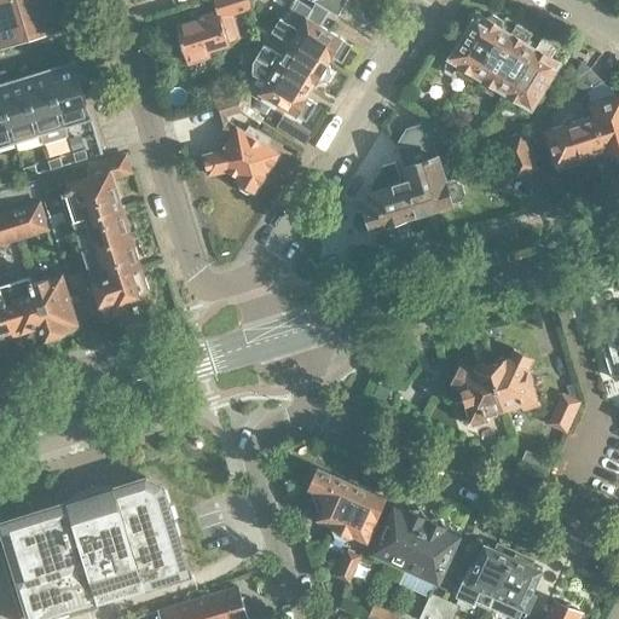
[(0,0),(0,42),(35,32),(32,21),(29,21),(29,19),(52,12),(51,12),(47,0),(0,0)]
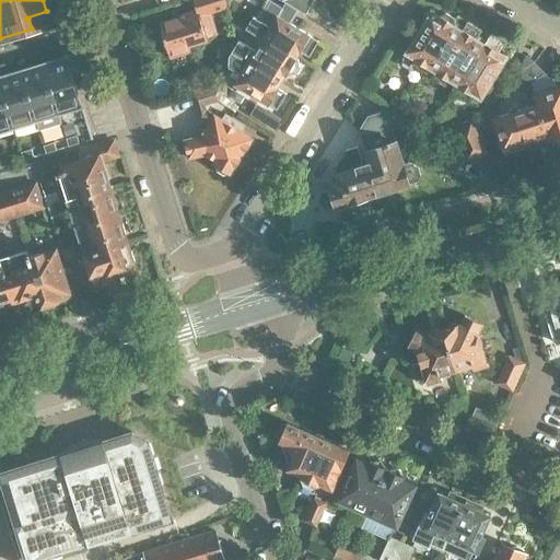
[(160,24),(171,57),(191,50),(190,45),(208,39),(208,37),(218,34),(211,13),(229,7),(230,0),(193,0),(198,12),(160,24)]
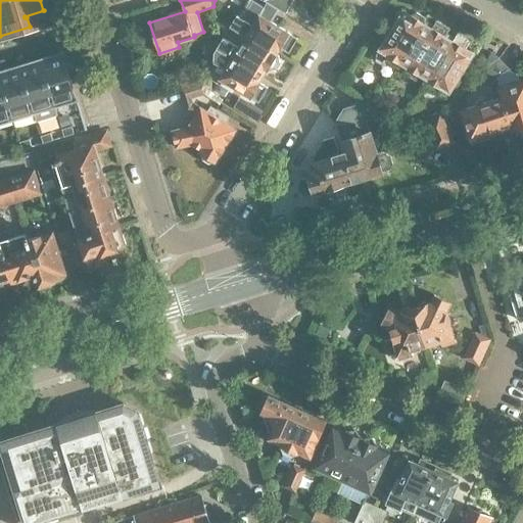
[(265,0),(287,13),(295,0),(265,0)]
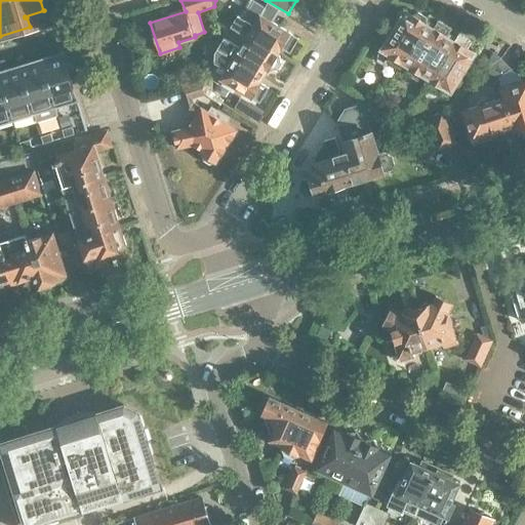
[(239,14),(233,26),(279,53),(282,48),(291,52),(300,38),(273,21),(276,13),(255,1),(244,18),(239,14)]
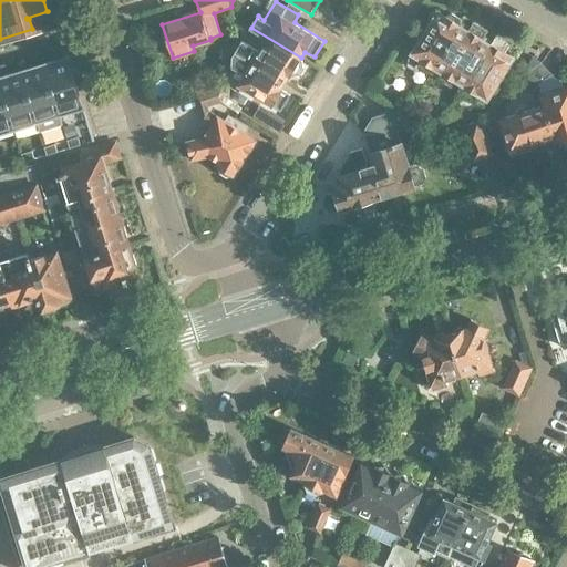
[(353,9),(344,3),(338,16),(348,20),(353,9)]
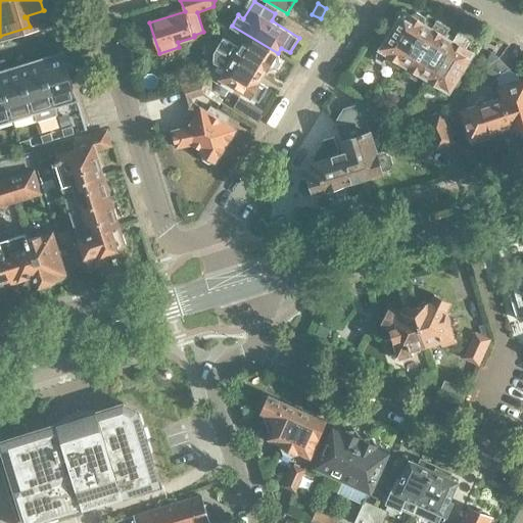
[(413,15),(405,10),(378,54),(377,60),(383,63),(388,60),(399,67),(402,62),(426,24),(425,22),(426,21),(426,17),(418,12),(414,13),(413,15)]
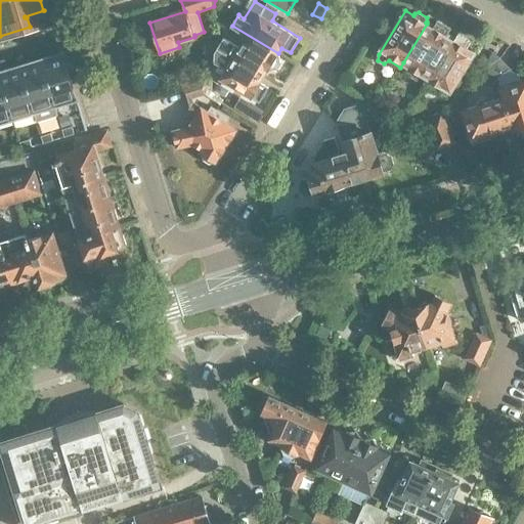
[(452,29),(439,20),(434,28),(427,24),(403,62),(409,67),(405,73),(418,81),(422,74),(429,78),(452,39),(448,36),(452,29)]
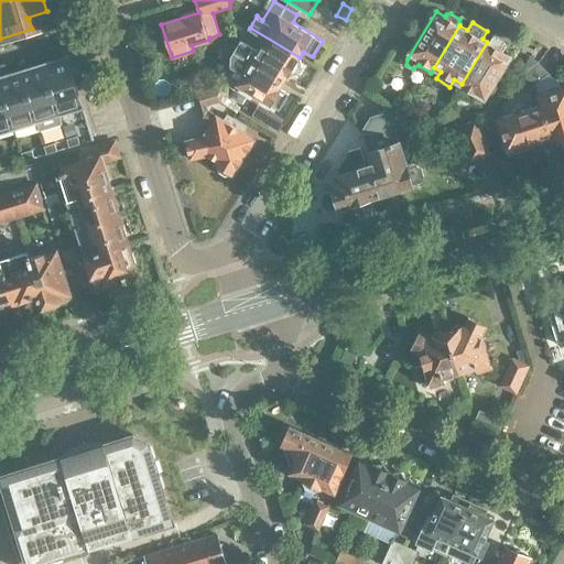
[(509,44),(495,35),(490,43),(487,42),(462,84),(463,85),(459,91),(472,100),(476,93),(487,99),(513,57),(505,53),(509,44)]
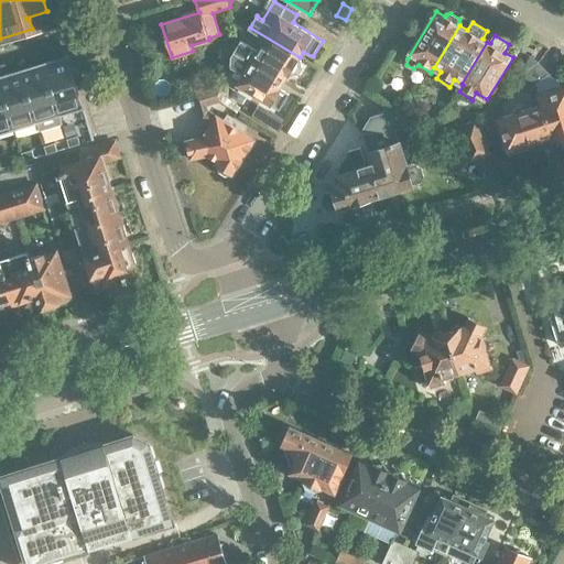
[(242,40),(236,51),(285,80),(290,73),(293,75),(300,74),(304,67),(302,60),(267,39),(259,51),(242,40)]
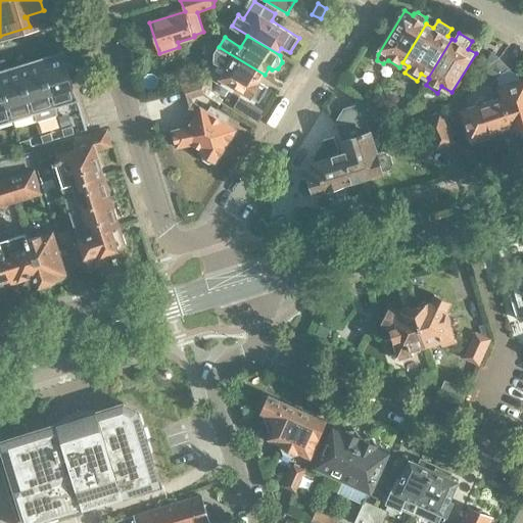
[(265,75),(219,47),(216,51),(214,73),(260,102),(269,87),(260,81),(265,75)]
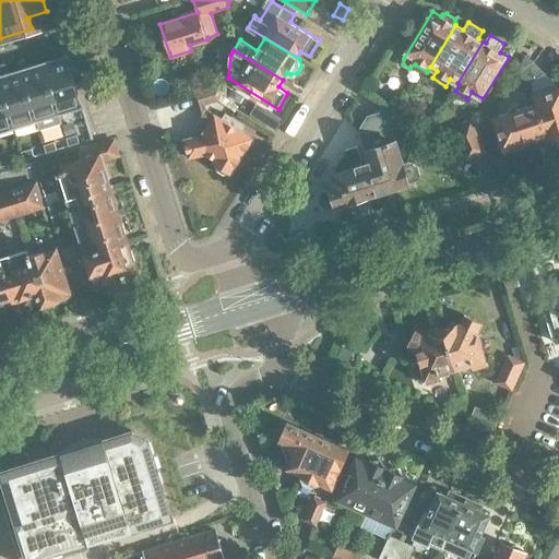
[(512,74),(516,78),(535,62),(534,60),(525,55),(520,62),(519,62),(512,74)]
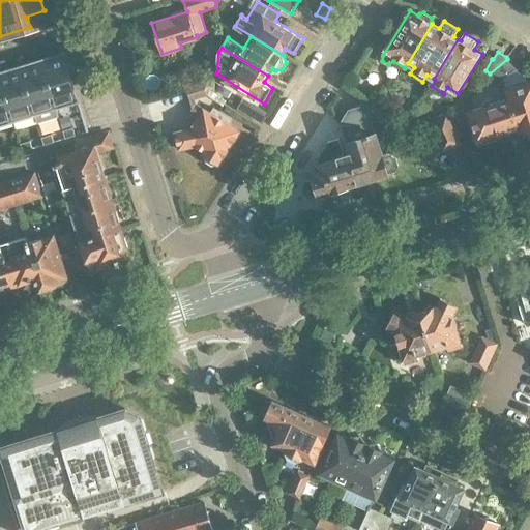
[(40,59),(40,61),(55,107),(78,99),(63,54),(54,57),(53,55),(40,59)]
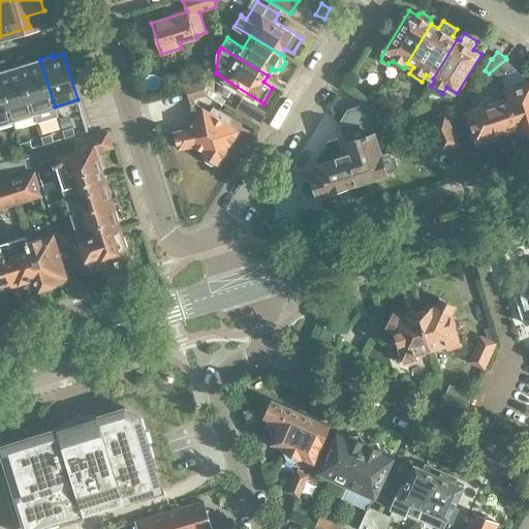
[(528,81),(516,69),(506,59),(489,73),(497,85),(502,81),(507,100),(517,128),(518,132),(528,128),(528,81)]
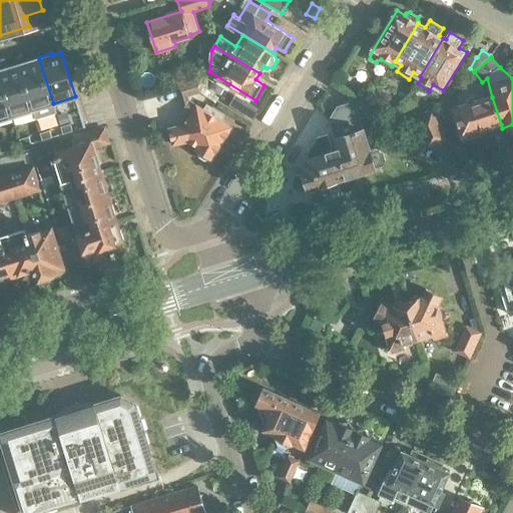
[(31,59),(18,63),(19,65),(32,109),(35,119),(56,113),(53,103),(39,59),(31,62),(31,59)]
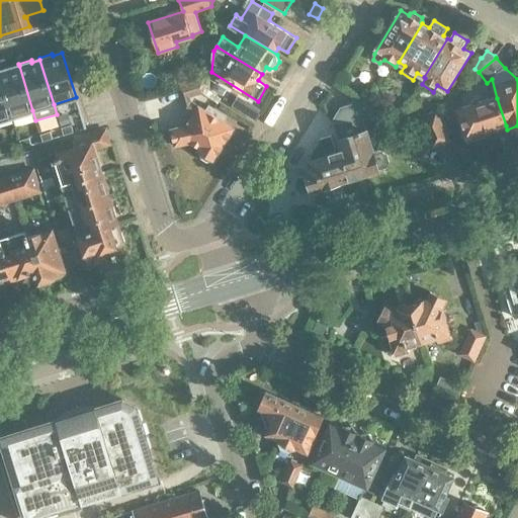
[(10,67),(0,69),(0,78),(12,117),(32,110),(19,66),(11,69),(10,67)]
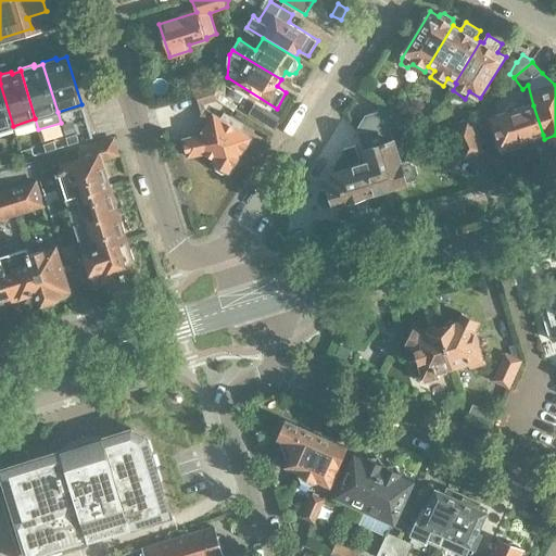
[(0,129),(13,126),(0,84),(0,129)]
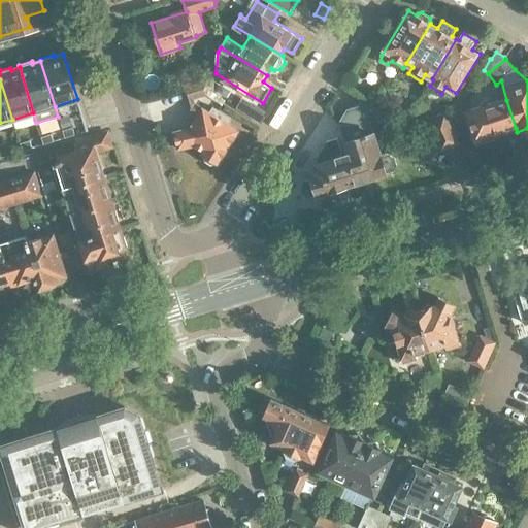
[(183,89),(187,105),(189,112),(197,118),(192,127),(174,131),(178,150),(194,145),(203,152),(201,155),(205,158),(205,161),(211,165),(216,163),(218,164),(237,131),(223,122),(227,117),(219,111),(223,105),(207,95),(208,88),(206,80),(183,89)]
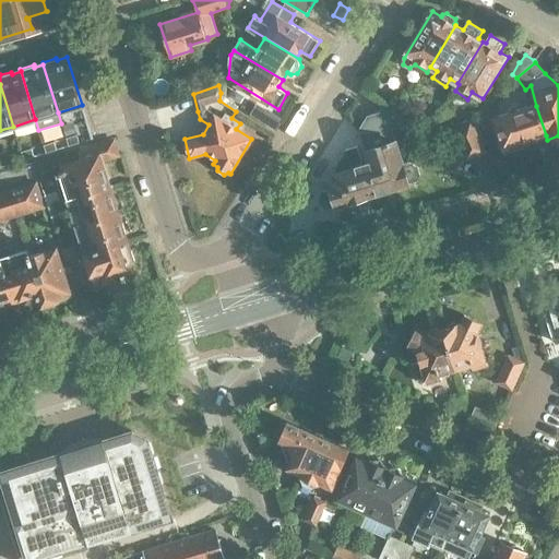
[(381,113),(366,117),(360,129),(370,163),(369,163),(379,194),(409,185),(408,183),(418,181),(420,176),(418,168),(414,165),(405,168),(392,129),(407,123),(388,105),(380,108),(381,113)]
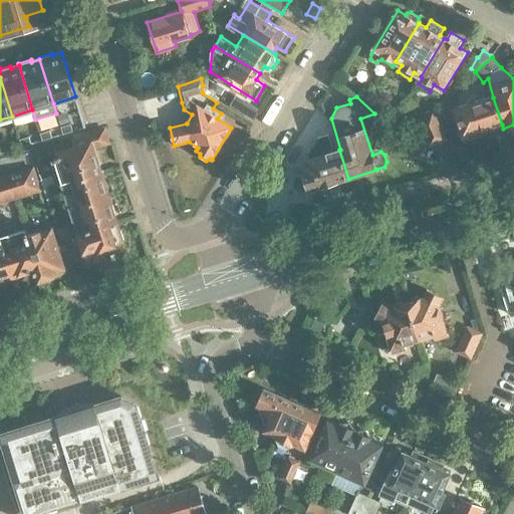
[(502,124),(493,97),(456,108),(465,142),(486,135),(484,130),(502,124)]
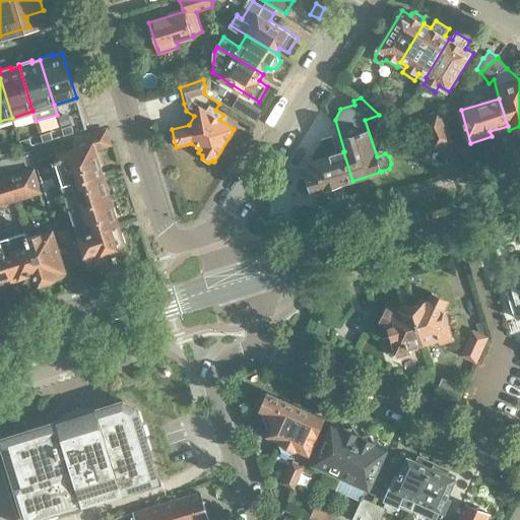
[(439,114),(450,136),(460,131),(450,109),(439,114)]
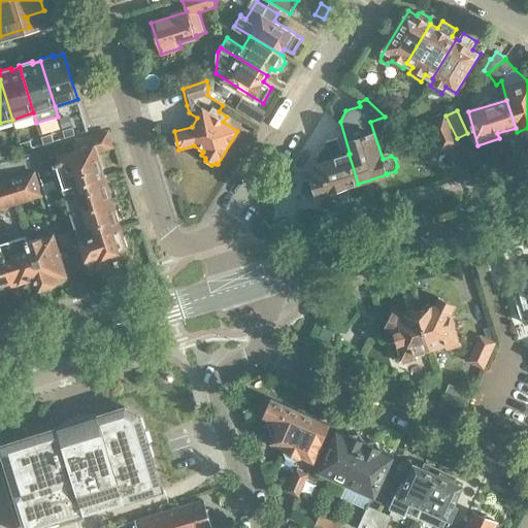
[(459,144),(457,138),(446,116),(431,126),(442,150),(459,144)]
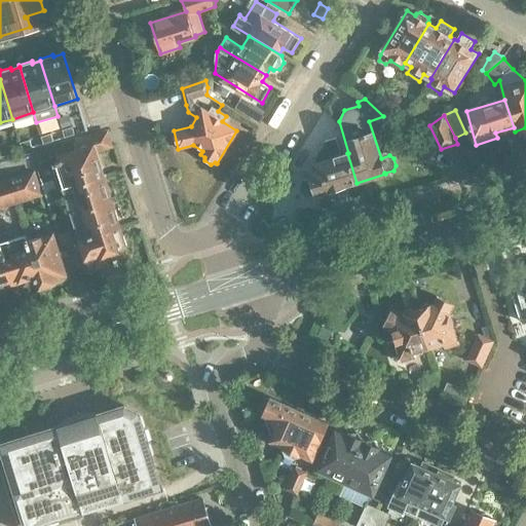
[(72,126),(62,129),(65,138),(74,135),(72,126)]
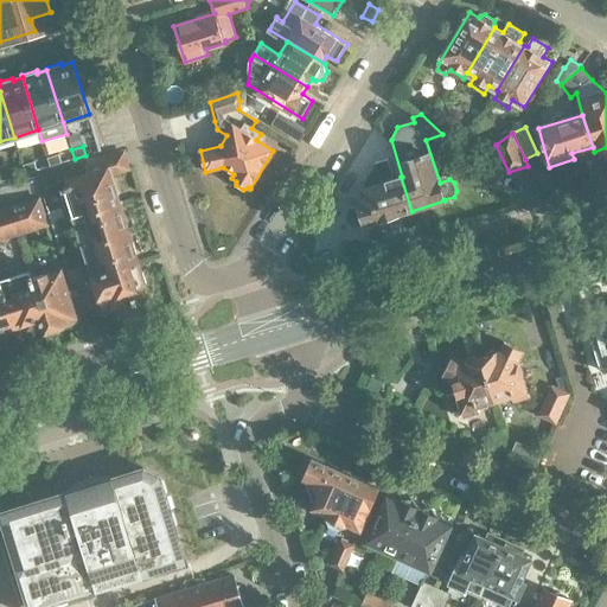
[(75,218),(121,204),(112,176),(129,171),(123,149),(85,161),(91,180),(74,186),(74,184),(65,187),(75,218)]
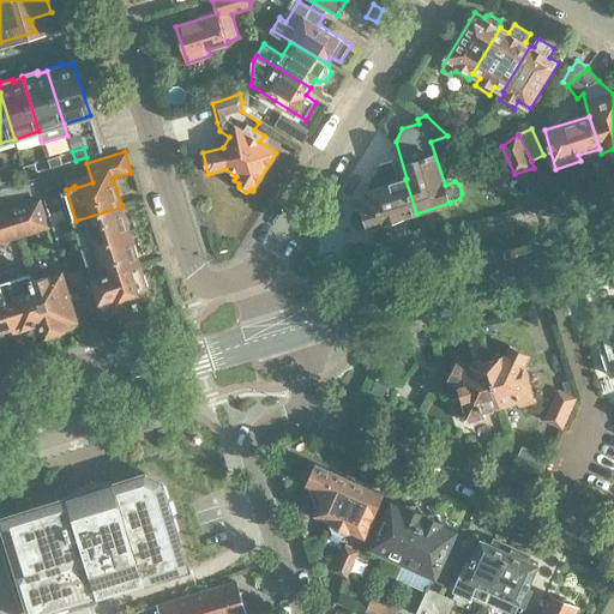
[(59,155),(48,158),(50,168),(62,164),(59,155)]
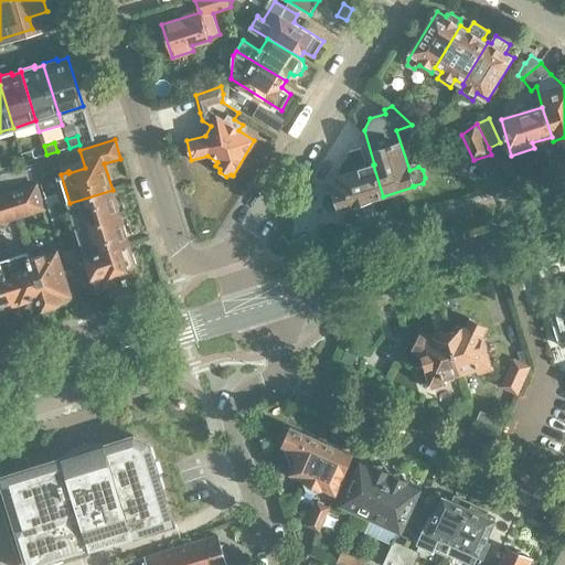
[(383,196),(373,164),(366,167),(362,148),(350,151),(340,169),(341,173),(337,174),(338,180),(332,181),(334,192),(326,194),(323,200),(326,206),(330,210),(341,208),(341,209),(383,196)]
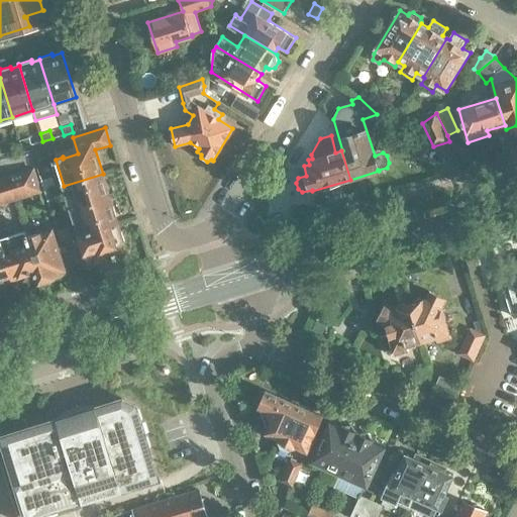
[(29,137),(19,140),(21,147),(31,144),(29,137)]
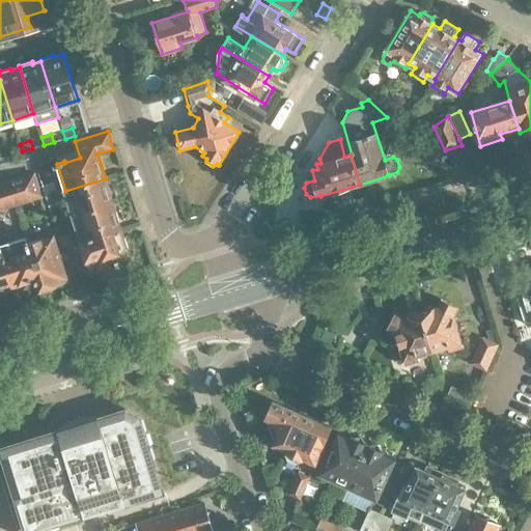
[(0,149),(0,156),(1,159),(10,156),(8,147),(0,149)]
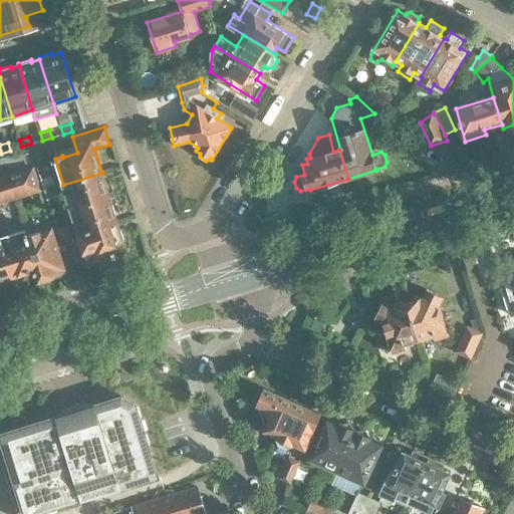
[(9,177),(16,199),(40,192),(33,170),(9,177)]
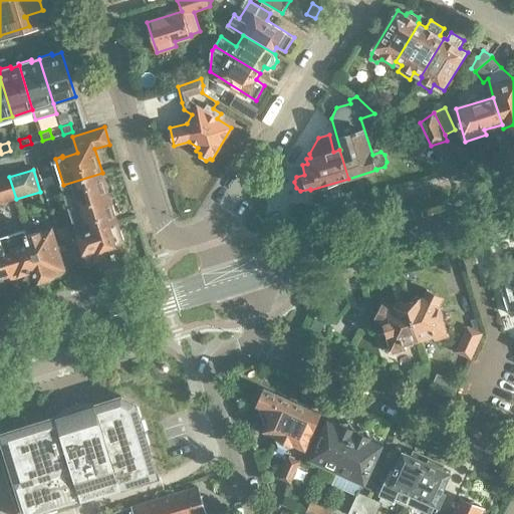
[(102,173),(63,185),(71,210),(110,198),(102,173)]
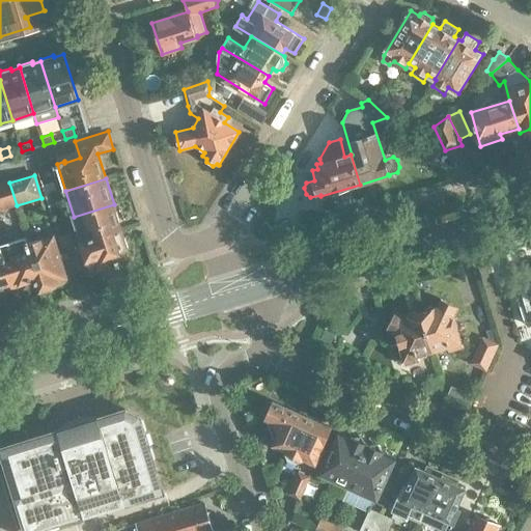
[(0,211),(17,205),(9,183),(0,185),(0,211)]
